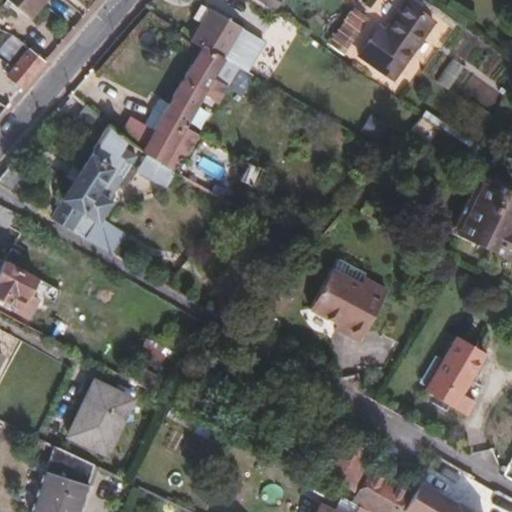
[(7,0),(30,18),(44,0),(7,0)]
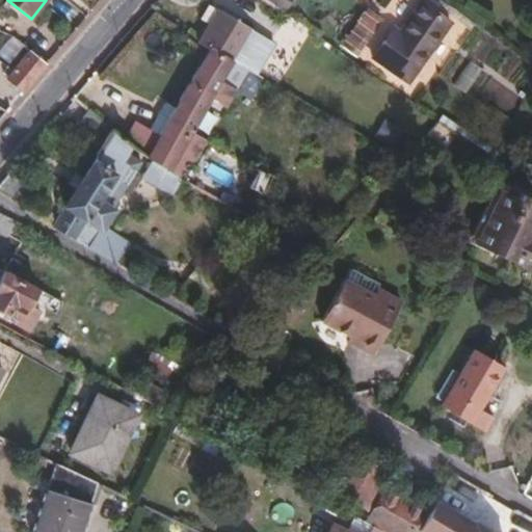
[(268,0),(286,11),(292,0),(268,0)]
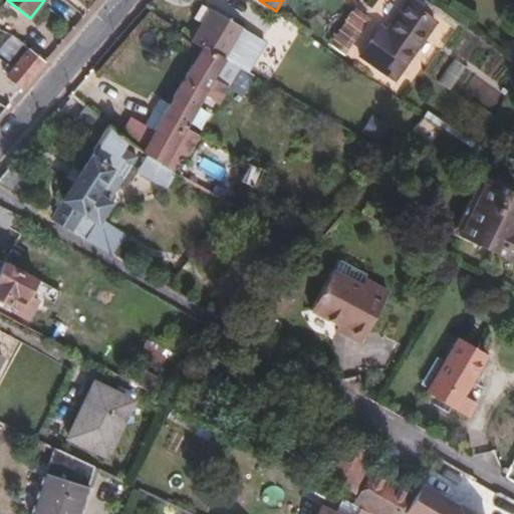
[(382,28),(362,55),(396,78),(437,23),(410,3),(389,32),(382,28)]
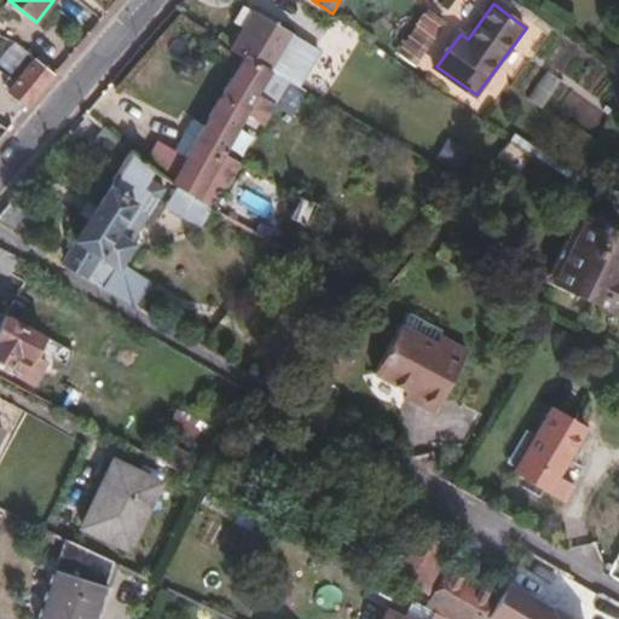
[(246,27),(255,11),(244,5),(235,21),(246,27)]
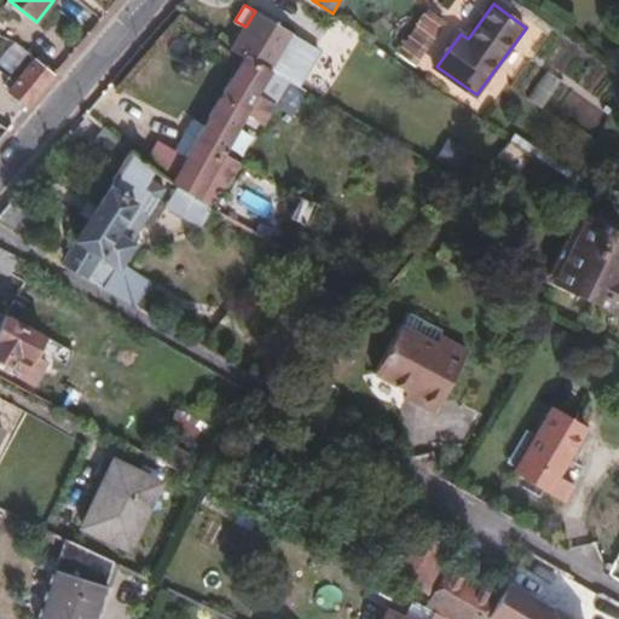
[(246,27),(233,48),(246,56),(289,80),(299,62),(283,52),(294,34),(255,11),(246,27)]
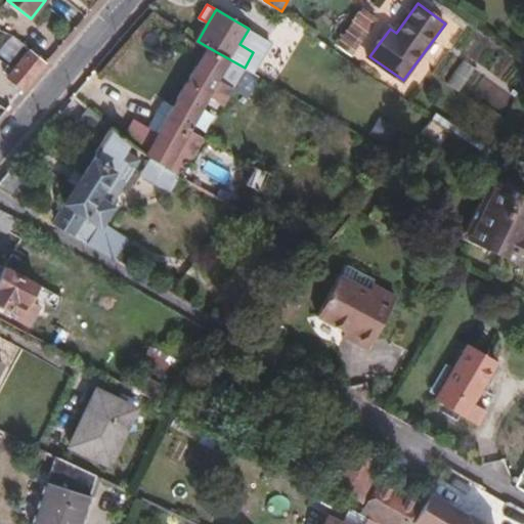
[(317,37),(287,15),(263,48),(280,61),(285,58),(288,59),(293,54),(301,58),(317,37)]
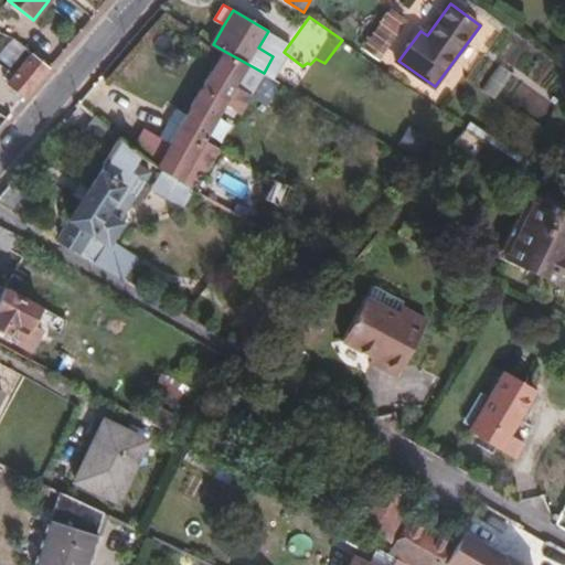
[(25,97),(51,67),(13,36),(6,48),(24,62),(9,83),(25,97)]
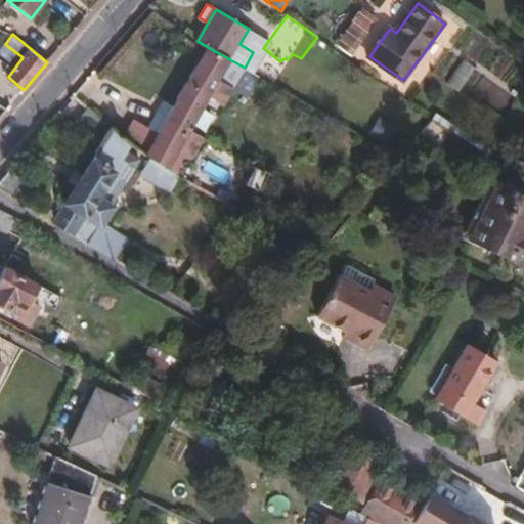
[(463,53),(509,81),(520,61),(474,34),(463,53)]
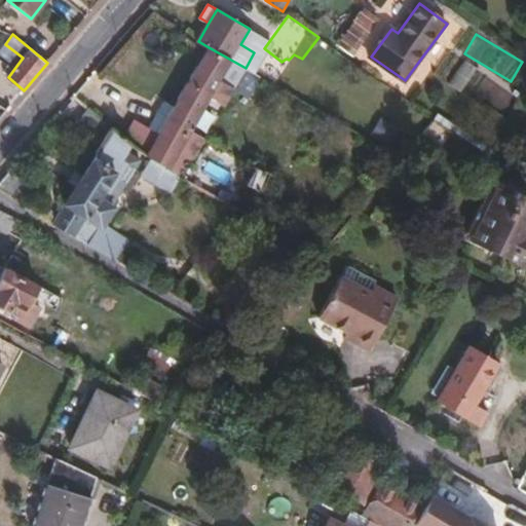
[(246,68),(209,47),(201,60),(175,106),(165,101),(150,127),(159,133),(146,156),(184,178),(205,138),(191,129),(210,97),(225,104),(246,68)]
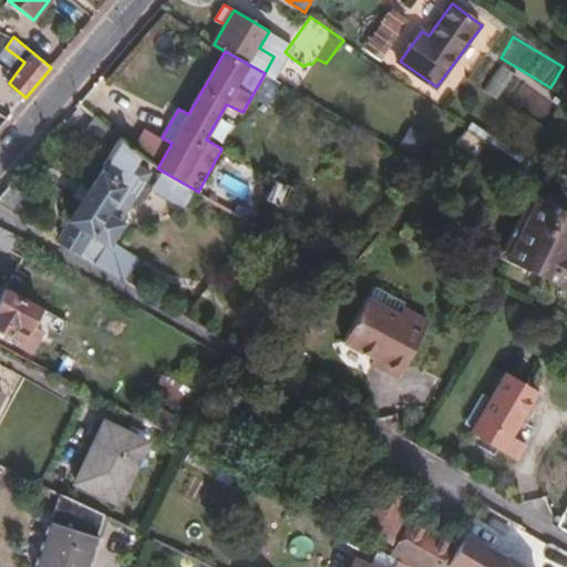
[(498,100),(514,73),(500,64),(483,91),(498,100)]
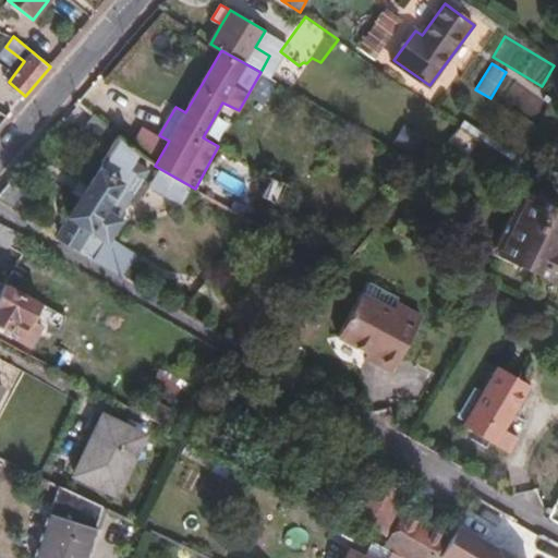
[(146,158),(94,114),(82,134),(108,154),(55,237),(122,277),(131,261),(104,244),(128,205),(120,199),(143,166),(146,158)]
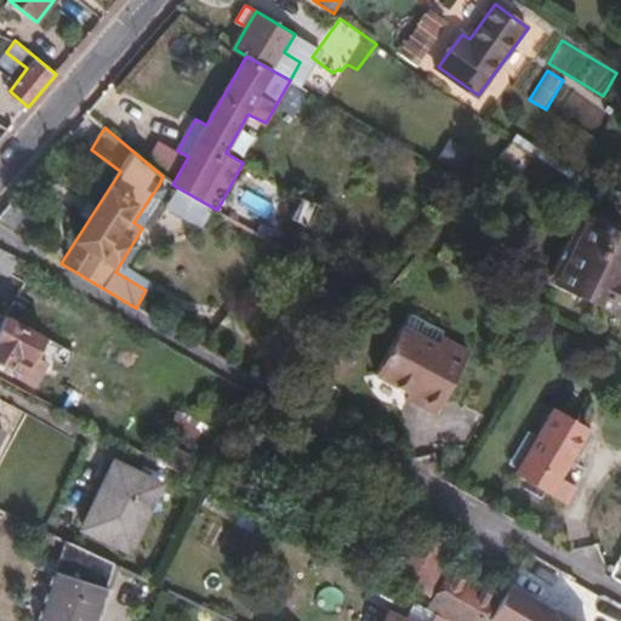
[(134,222),(142,228),(166,189),(159,184),(134,222)]
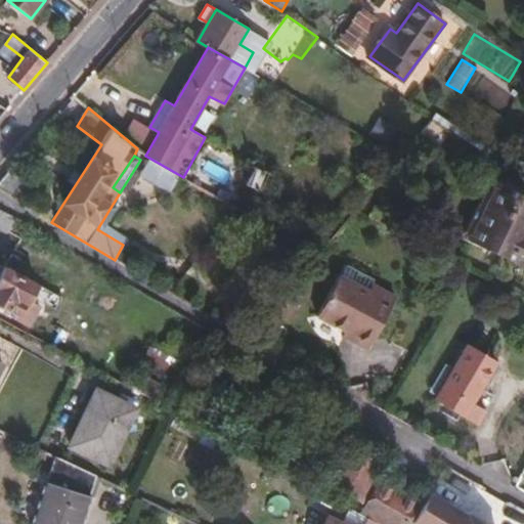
[(37,185),(10,170),(0,181),(0,189),(25,206),(37,185)]
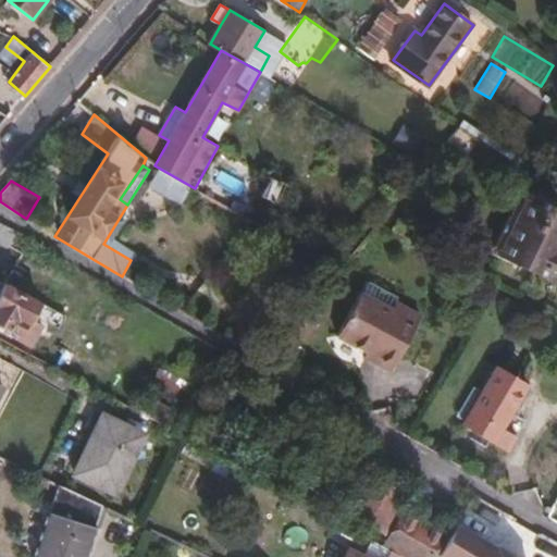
[(494,254),(556,282),(556,203),(524,189),(494,254)]
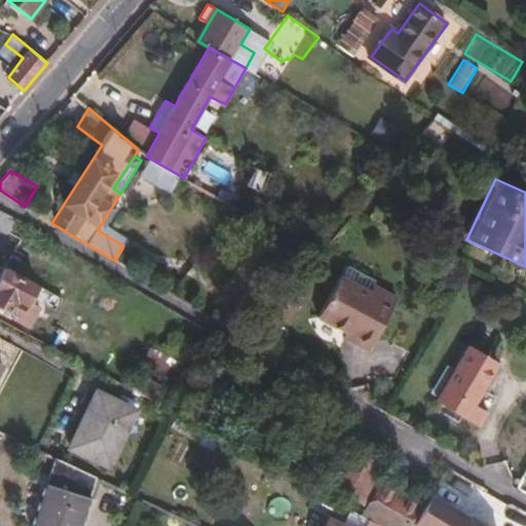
[(0,212),(0,230),(7,234),(14,219),(0,212)]
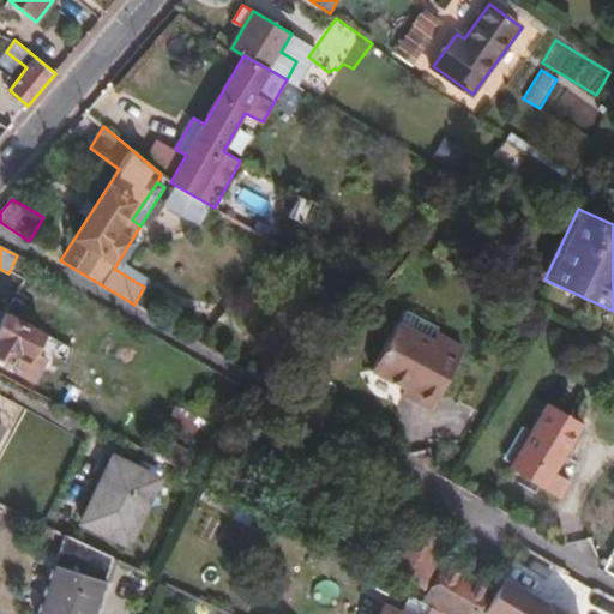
[(408,309),(401,321),(433,339),(437,331),(440,326),(408,309)]
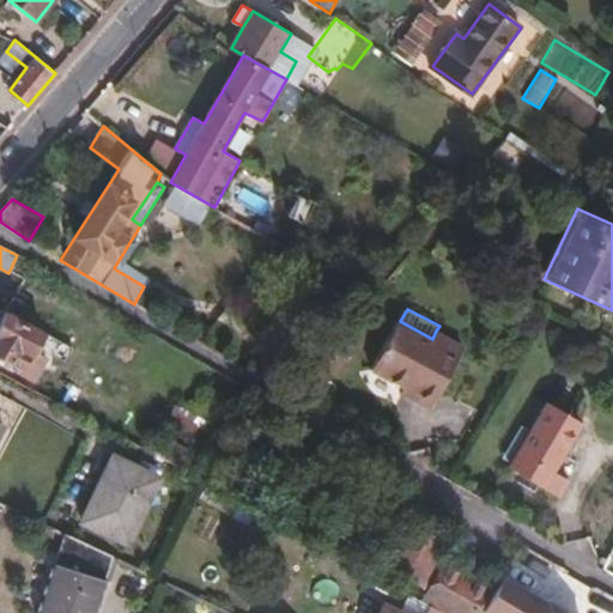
[(0,325),(0,357),(22,369),(34,347),(41,332),(6,313),(0,325)]
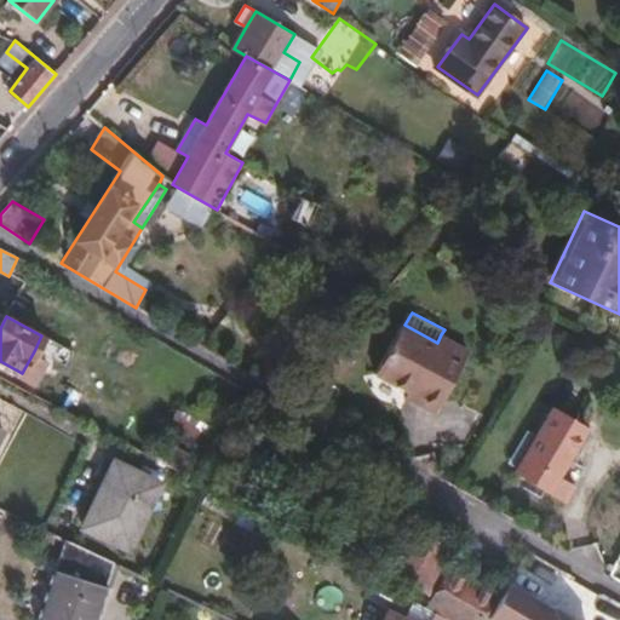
[(374,372),(408,391),(420,397),(418,403),(434,412),(468,350),(441,334),(437,343),(405,325),(402,323),(374,372)]
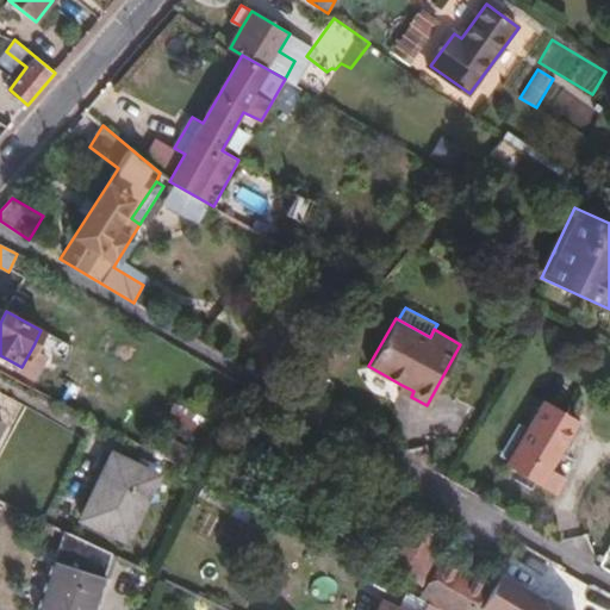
[(41,330),(33,346),(62,360),(70,346),(41,330)]
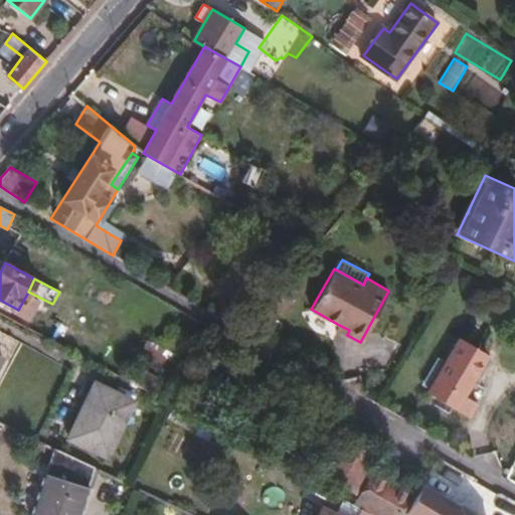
[(349,330),(339,325),(337,330),(347,335),(349,330)]
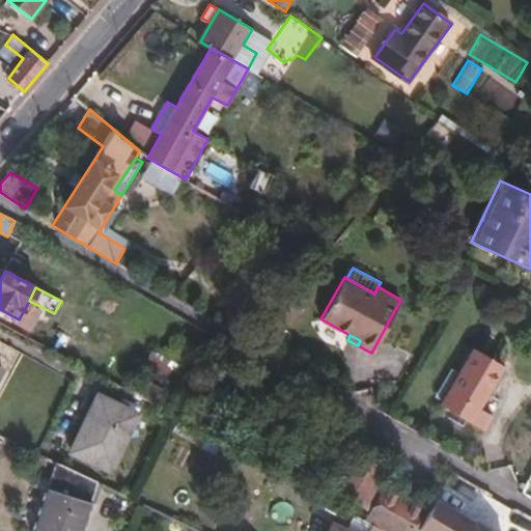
[(471,350),(439,404),(480,428),(488,415),(476,408),(500,366),(471,350)]
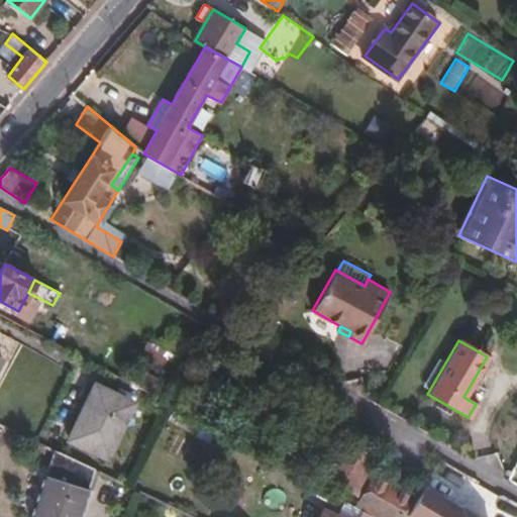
[(153,365),(161,349),(145,342),(138,357),(153,365)]
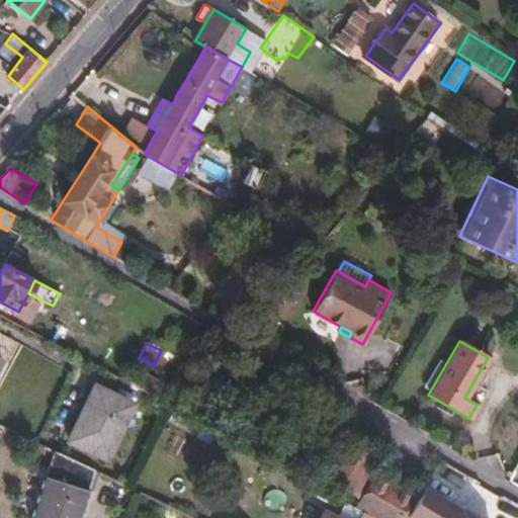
[(152,395),(158,379),(136,369),(128,385),(152,395)]
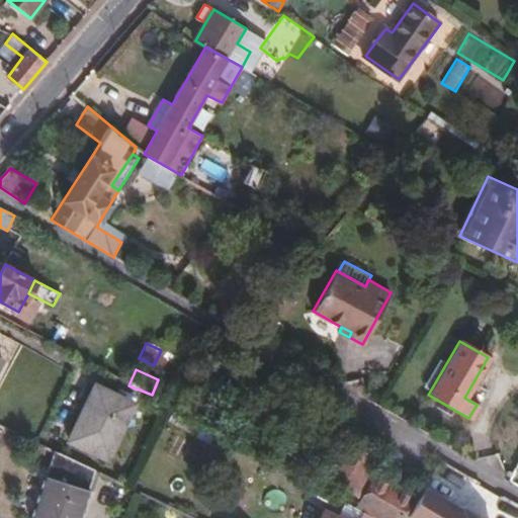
[(94,385),(68,439),(105,457),(133,402),(94,385)]
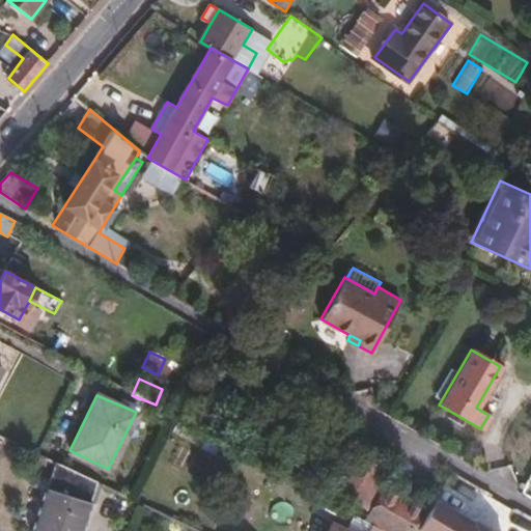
[(217,454),(223,442),(179,418),(173,431),(217,454)]
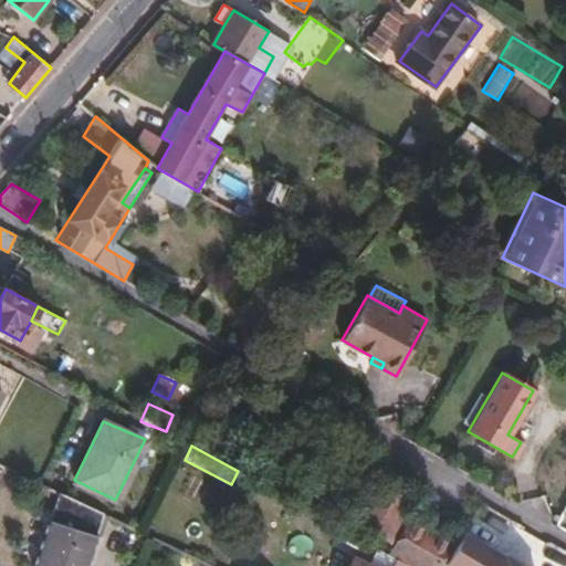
[(380,480),(356,517),(390,538),(413,500),(380,480)]
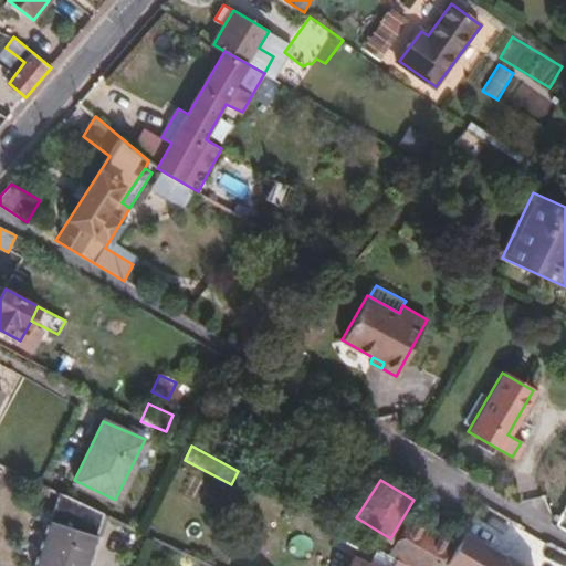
[(83,565),(102,512),(60,492),(38,564),(42,565),(83,565)]
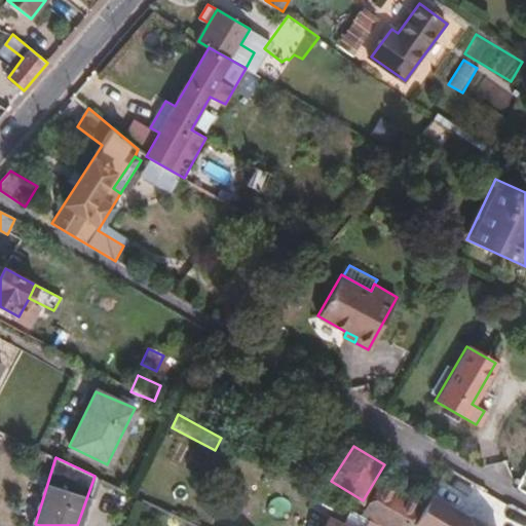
[(364,516),(381,525),(412,525),(424,505),(381,482),(364,516)]
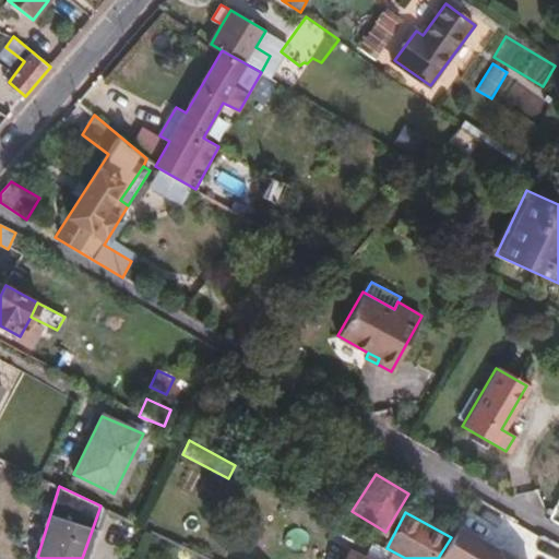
[(497,558),(501,554),(458,526),(451,537),(438,558),(497,558)]
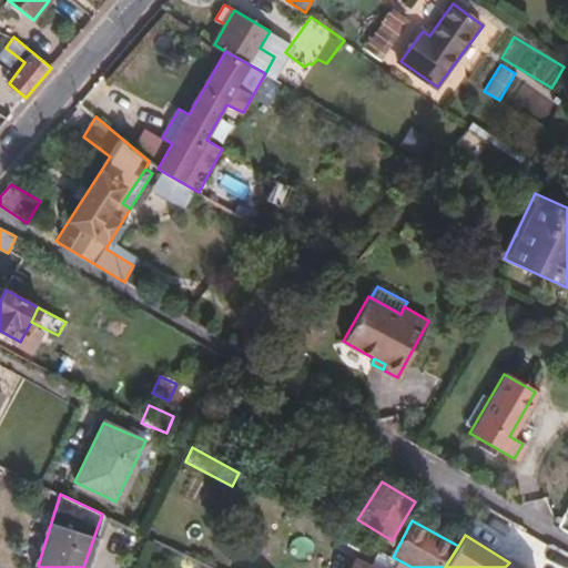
[(412,567),(393,557),(381,550),(372,567),(374,567),(412,567)]
